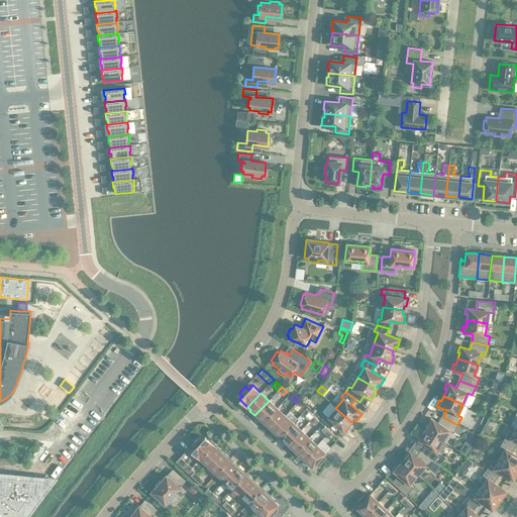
[(305,404),(299,399),(296,403),(301,408),(305,404)]
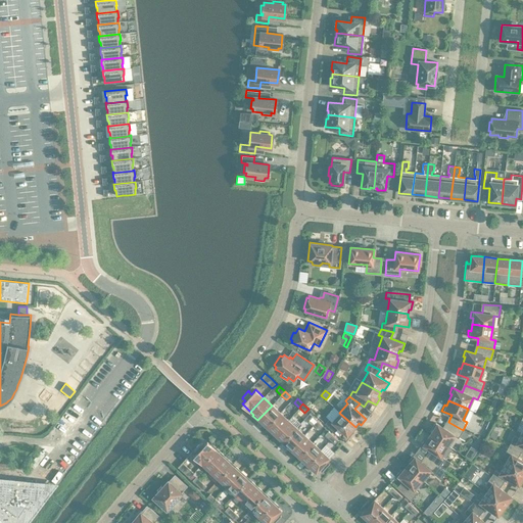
[(264,424),(267,427),(280,413),(272,406),(257,420),(263,425),(264,424)]
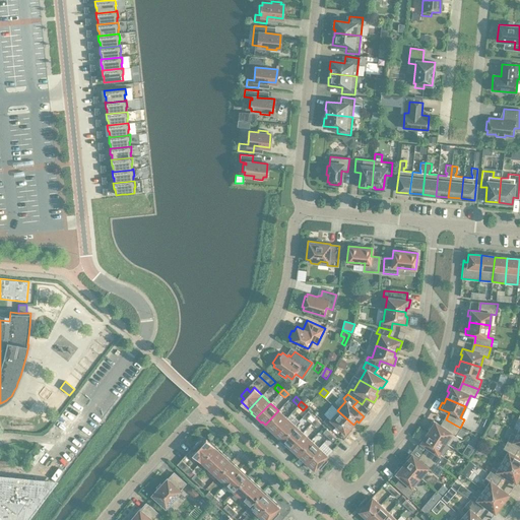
[(272,433),(286,417),(278,410),(265,425),(268,428),(267,429),(272,433)]
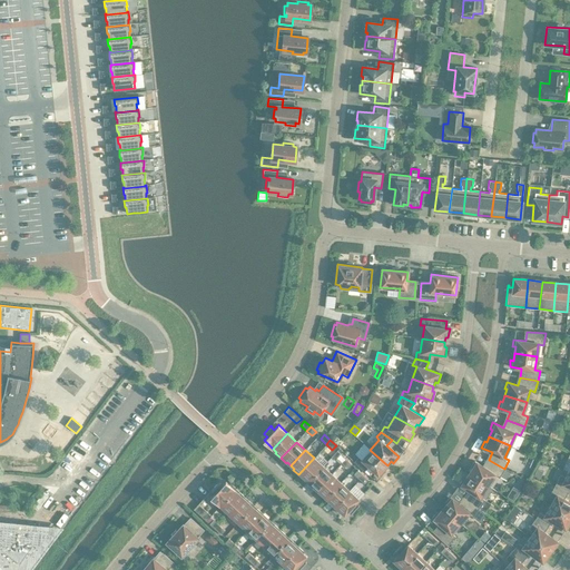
[(387,465),(370,450),(361,460),(359,458),(354,462),(364,471),(369,467),(381,477),(386,470),(384,469),(387,465)]
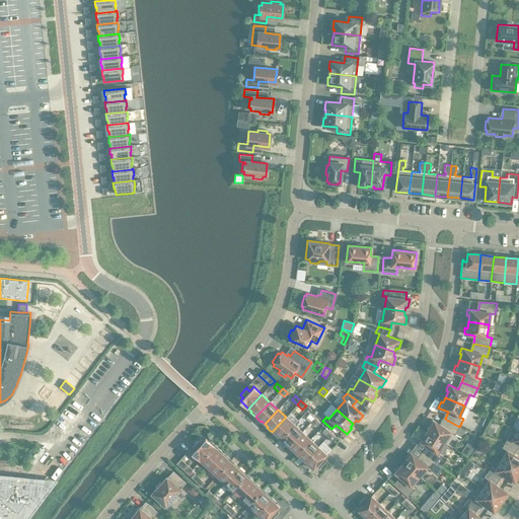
[(311,422),(314,418),(309,413),(306,417),(311,422)]
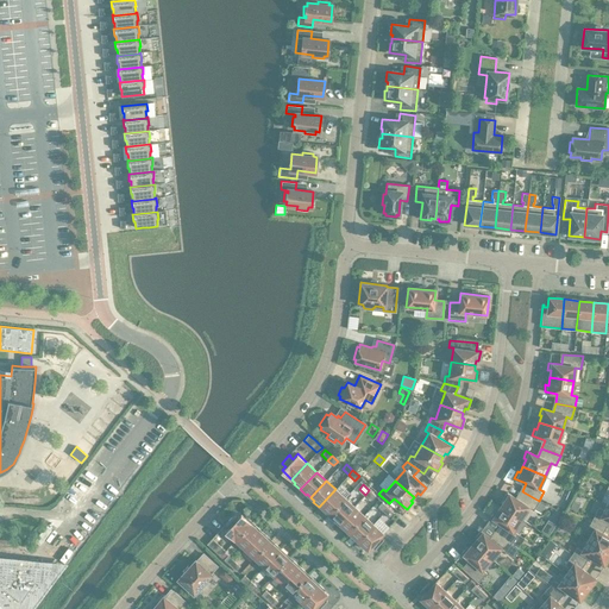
[(330,515),(345,498),(336,489),(319,507),(325,512),(330,515)]
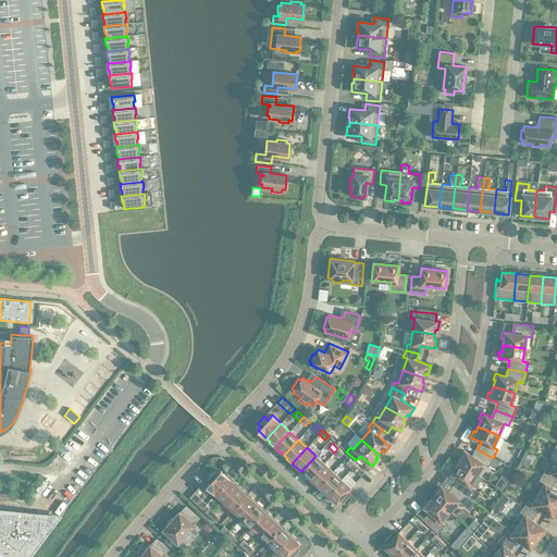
[(337,448),(334,453),(339,458),(343,454),(337,448)]
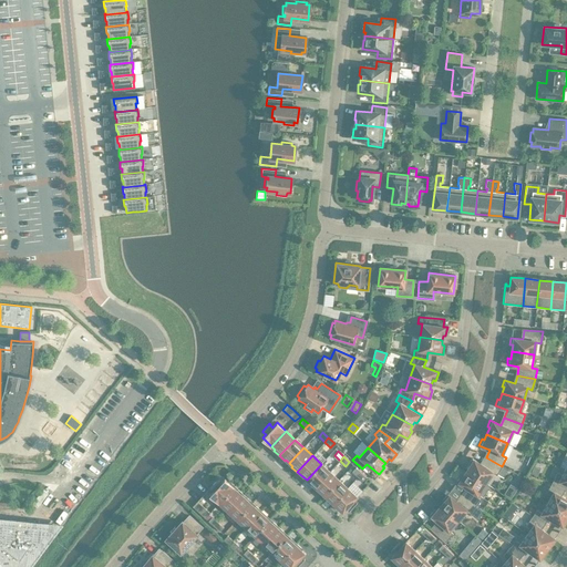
[(466,471),(485,484),(492,473),(496,475),(502,466),(486,457),(482,465),(472,459),(467,464),(470,465),(466,471)]
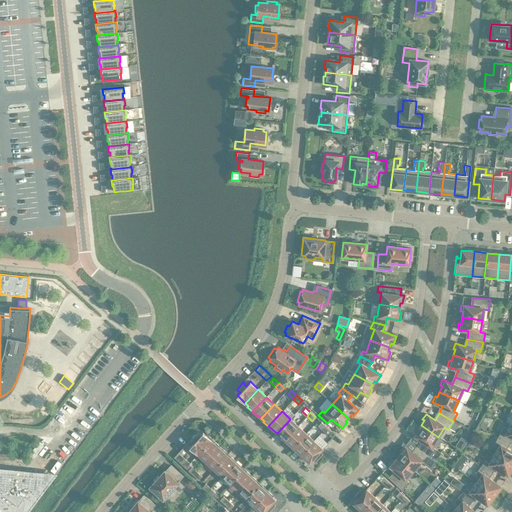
[(284,441),(298,426),(290,419),(277,433),(280,436),(279,436),(284,441)]
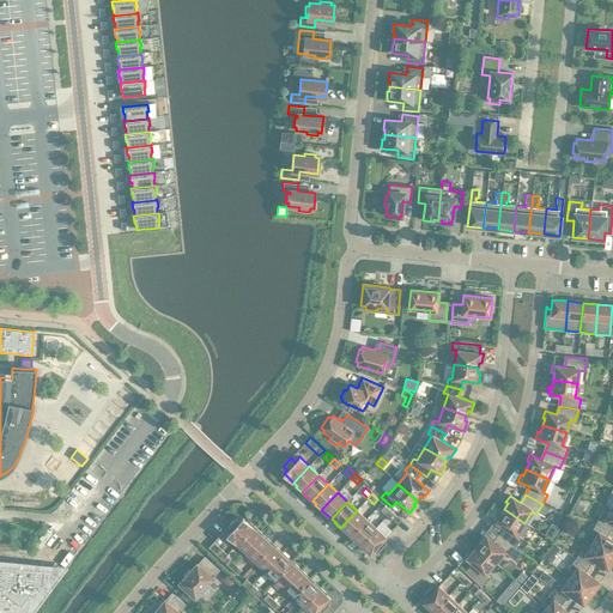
[(583,507),(577,504),(574,511),(581,514),(583,507)]
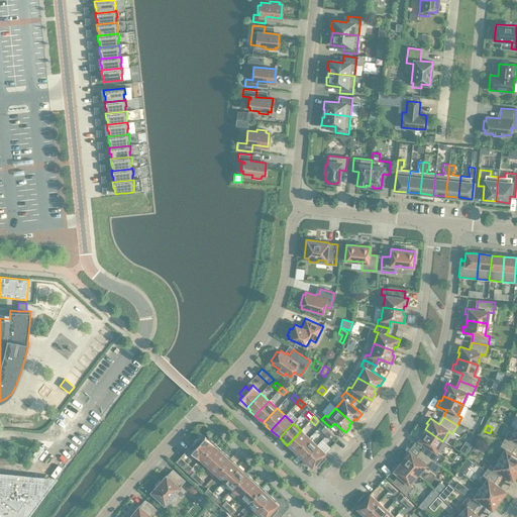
[(320,430),(326,435),(329,431),(324,426),(320,430)]
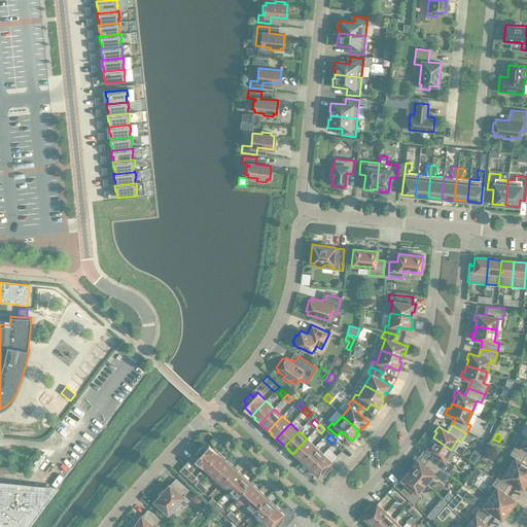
[(518,440),(513,450),(525,456),(526,451),(526,436),(523,442),(518,440)]
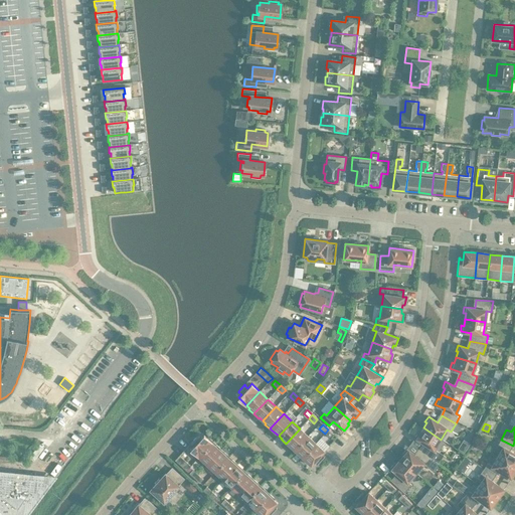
[(419,450),(433,460),(438,452),(434,449),(441,440),(423,427),(419,434),(417,432),(414,437),(423,443),(419,450)]
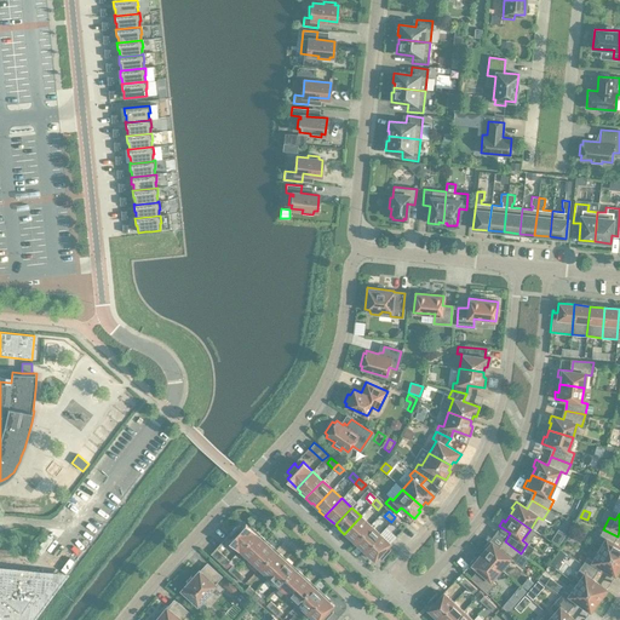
[(354,541),(371,524),(361,516),(344,534),(350,539),(350,538),(354,541)]
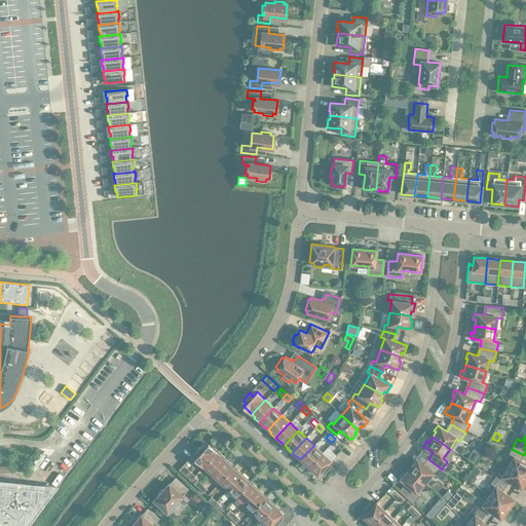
[(335,439),(332,443),(337,447),(340,444),(335,439)]
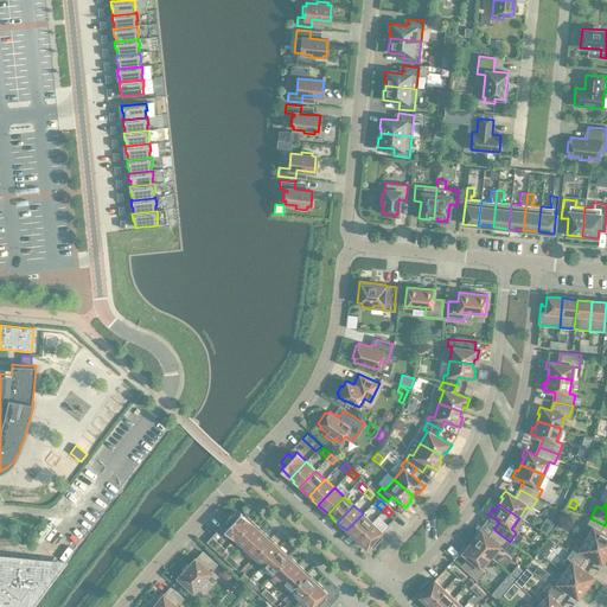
[(224,529),(235,538),(250,522),(240,512),(236,517),(232,515),(234,513),(232,513),(225,522),(227,522),(229,524),(224,529)]
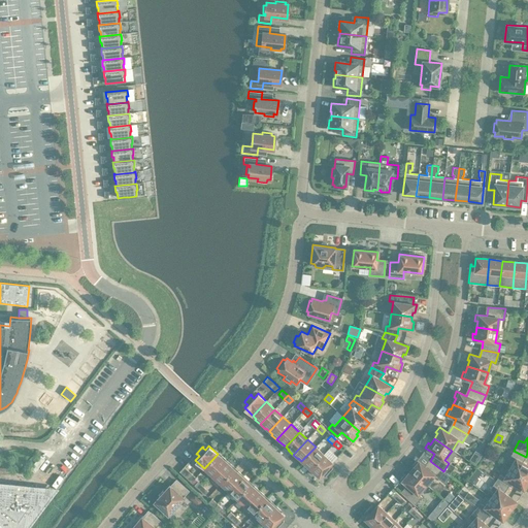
[(309,469),(323,455),(316,447),(301,461),(305,464),(304,465),(309,469)]
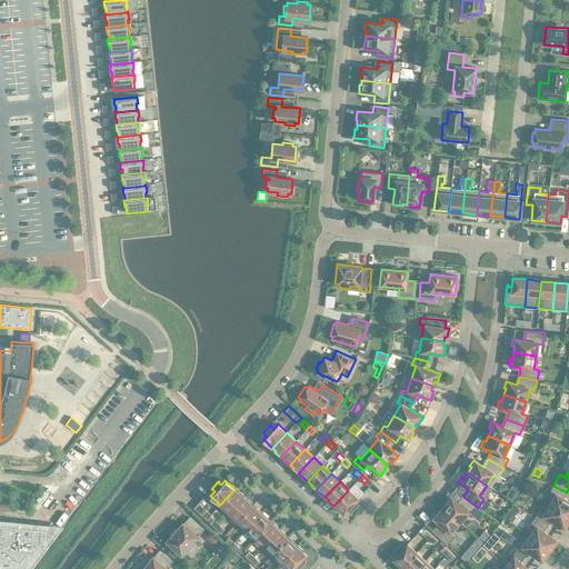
[(550,505),(568,516),(568,501),(563,498),(567,492),(553,486),(550,491),(556,495),(550,505)]
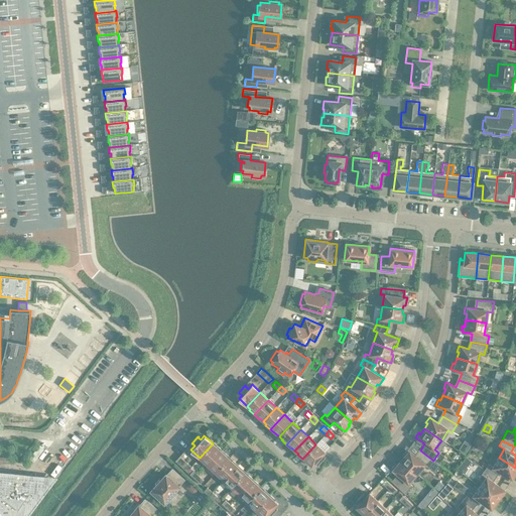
[(208,466),(221,450),(217,445),(216,446),(213,443),(200,458),(208,466)]
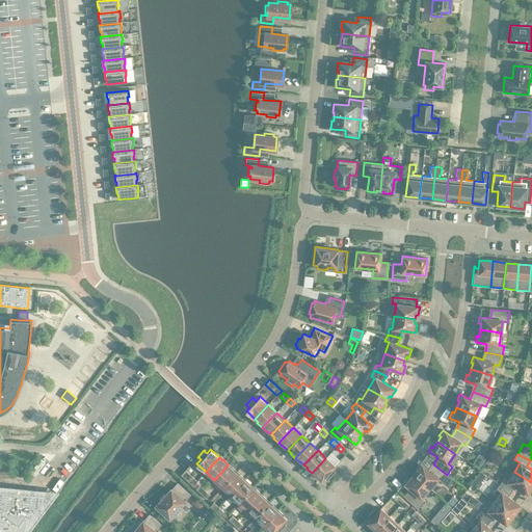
[(330,471),(331,469),(335,466),(325,458),(312,473),(316,478),(317,477),(321,480),(325,476),(327,479),(326,480),(327,480),(335,472),(334,472),(333,473),(330,471)]
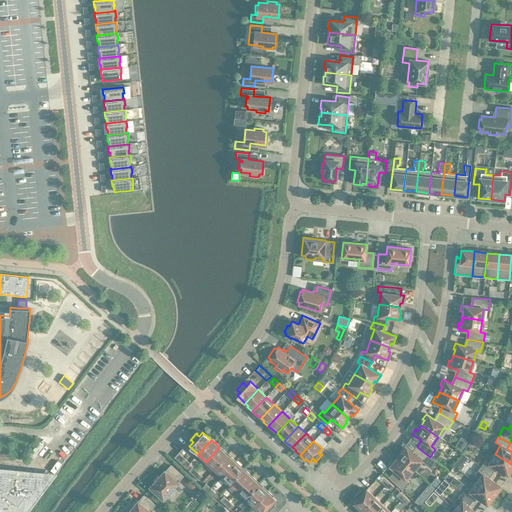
[(401,452),(397,457),(413,470),(420,461),(424,464),(430,457),(417,447),(412,453),(404,446),(400,450),(401,452)]
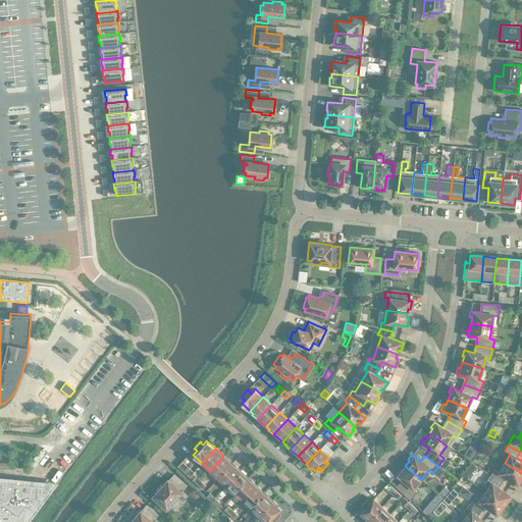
[(218,478),(231,464),(227,461),(228,460),(223,456),(210,471),(218,478)]
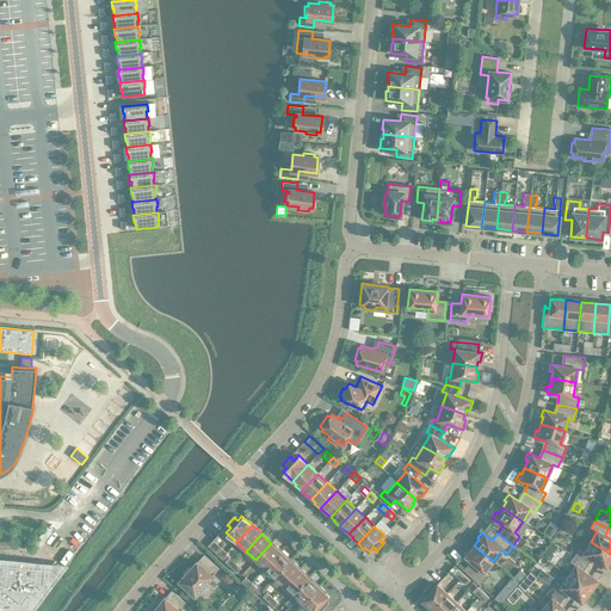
[(226,553),(213,541),(207,545),(221,559),(226,553)]
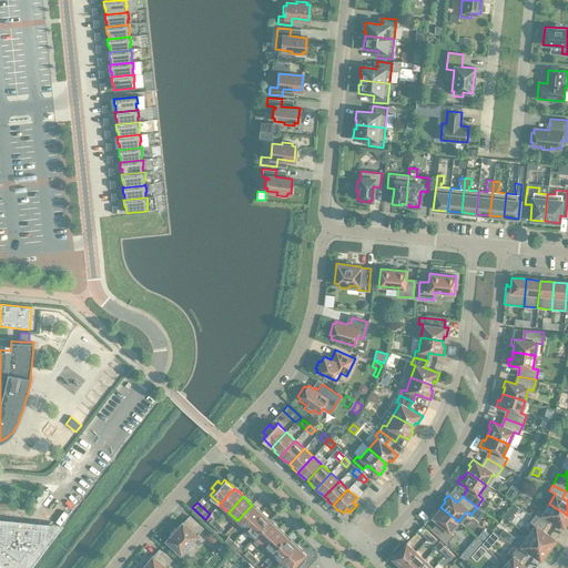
[(534,517),(546,525),(549,518),(564,527),(567,520),(567,517),(567,515),(549,504),(543,514),(537,510),(534,517)]
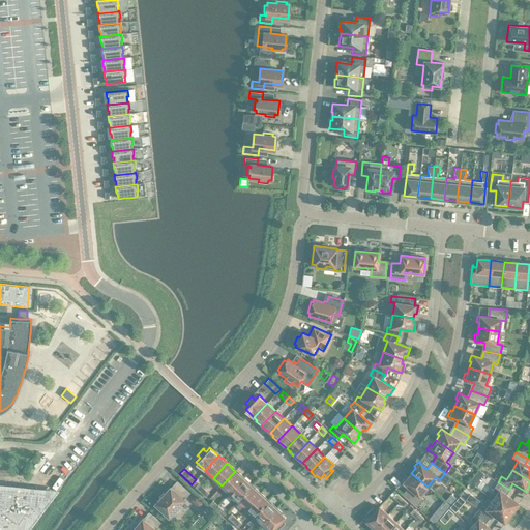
[(229,493),(243,478),(238,473),(238,474),(235,471),(222,486),(229,493)]
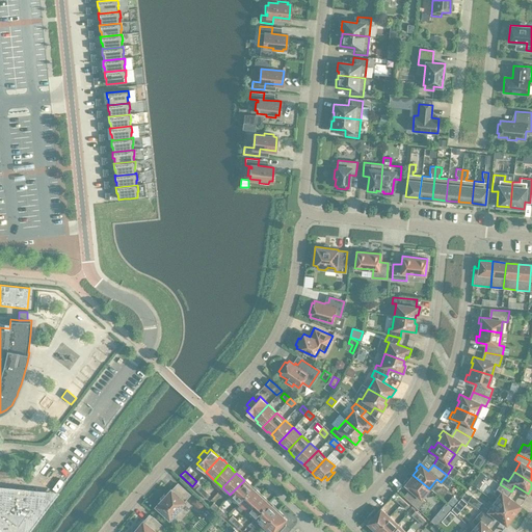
[(429,488),(413,475),(408,479),(407,478),(403,482),(411,490),(405,498),(418,509),(425,501),(421,498),(429,488)]
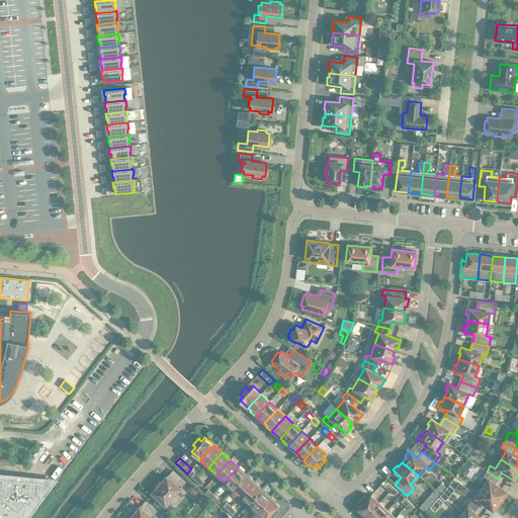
[(469,469),(463,465),(458,471),(465,477),(469,469)]
